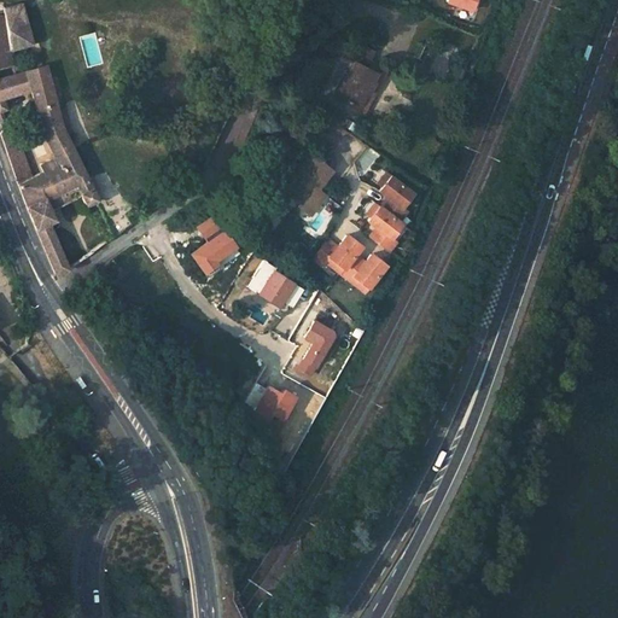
[(347,0),(336,0),(330,10),(345,19),(355,5),(347,0)]
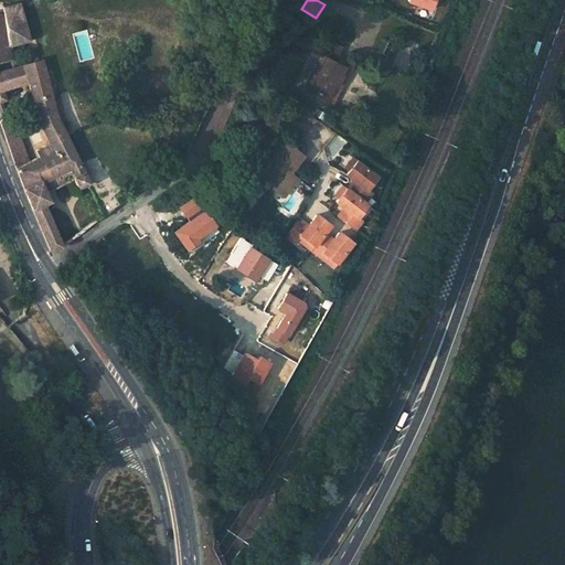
[(405,0),(404,3),(428,12),(432,0),(405,0)]
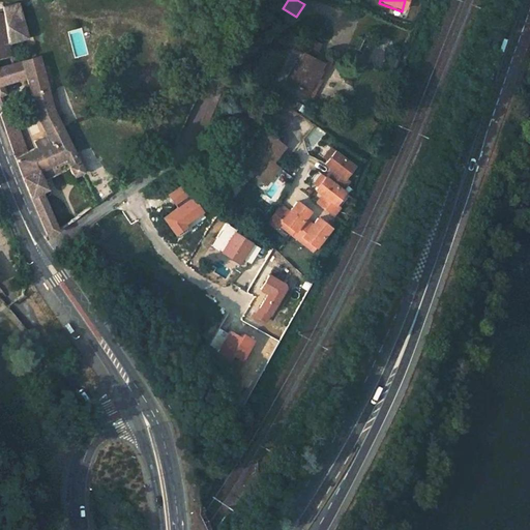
[(50,135),(36,142),(39,149),(30,154),(12,107),(3,111),(2,112),(3,117),(2,118),(18,163),(29,187),(49,235),(59,234),(61,232),(45,192),(49,189),(47,181),(74,168),(78,176),(85,172),(55,110),(43,65),(40,59),(0,68),(0,58),(15,56),(12,48),(17,47),(16,42),(31,39),(22,3),(5,7),(7,13),(0,15),(0,97),(7,95),(6,86),(28,78),(39,114),(50,135)]
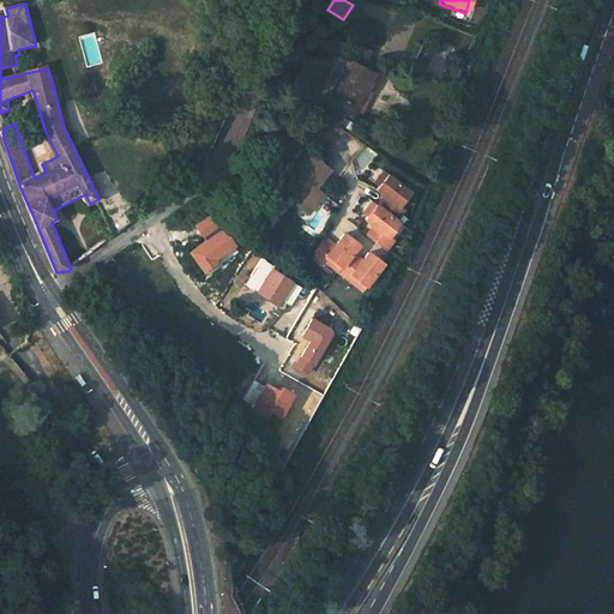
[(369,97),(375,86),(373,85),(375,79),(365,74),(368,67),(371,60),(344,48),(338,62),(354,70),(350,79),(347,78),(338,97),(354,104),(351,109),(367,115),(373,98),(369,97)]
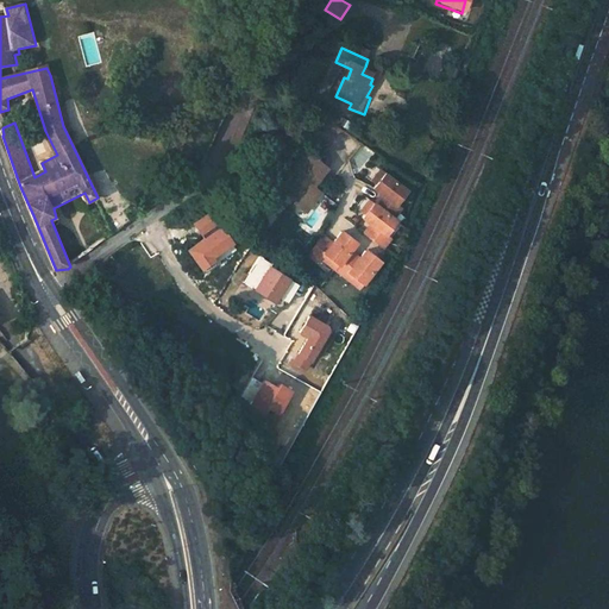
[(382,75),(365,67),(362,74),(372,79),(370,85),(372,86),(366,96),(370,98),(382,75)]
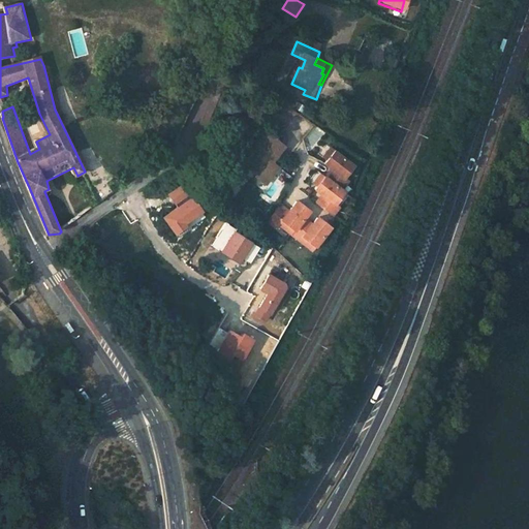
[(286,150),(269,136),(256,153),(262,158),(251,172),(257,177),(255,178),(266,186),(279,169),(274,166),(286,150)]
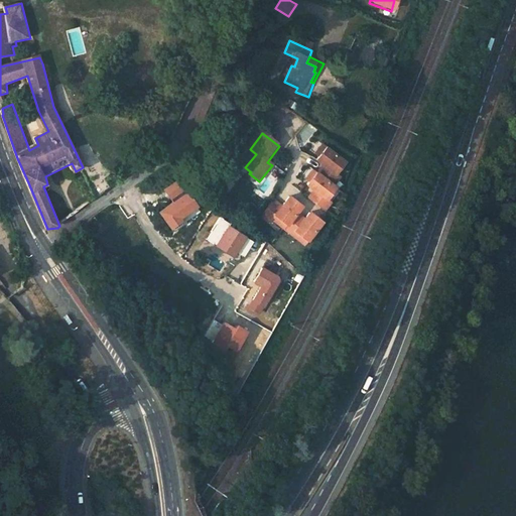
[(309,160),(333,178),(346,162),(321,144),(309,160)]
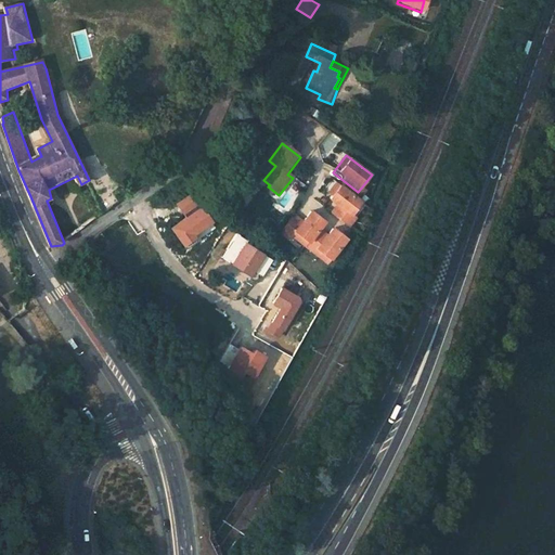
[(293,178),(279,195),(281,197),(295,180),(293,178)]
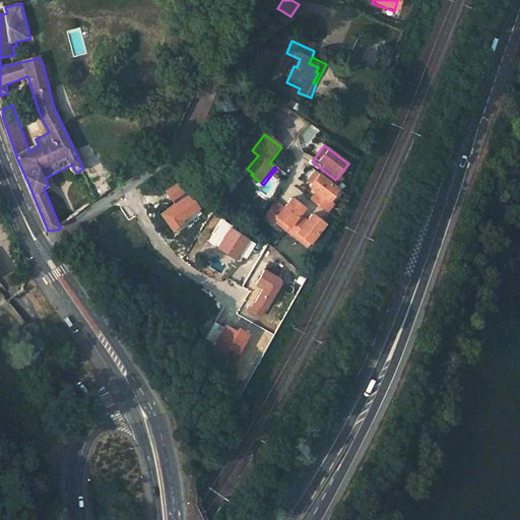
[(311,168),(301,181),(314,191),(308,199),(326,213),(333,204),(329,200),(338,189),(311,168)]
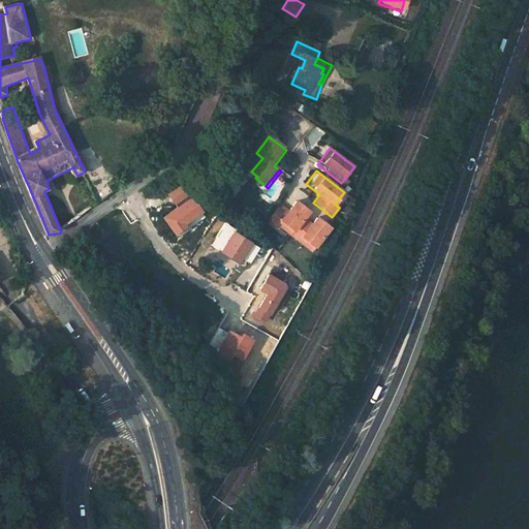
[(287,209),(280,203),(268,219),(311,253),(331,227),(315,216),(311,222),(305,217),(309,211),(294,199),(287,209)]
